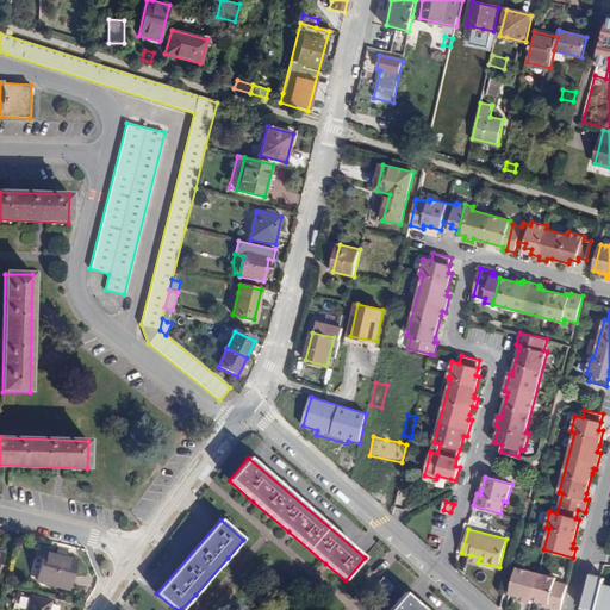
[(68,590),(75,561),(44,553),(36,582),(68,590)]
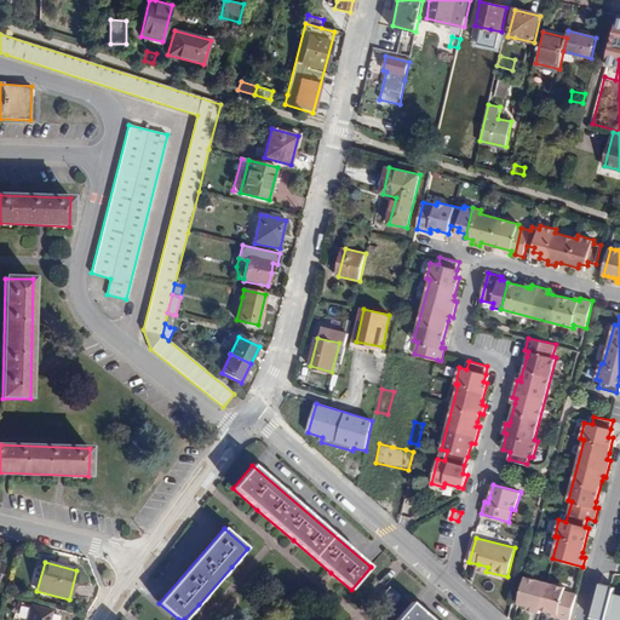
[(527,606),(529,606),(535,579),(526,577),(518,603),(527,606)]
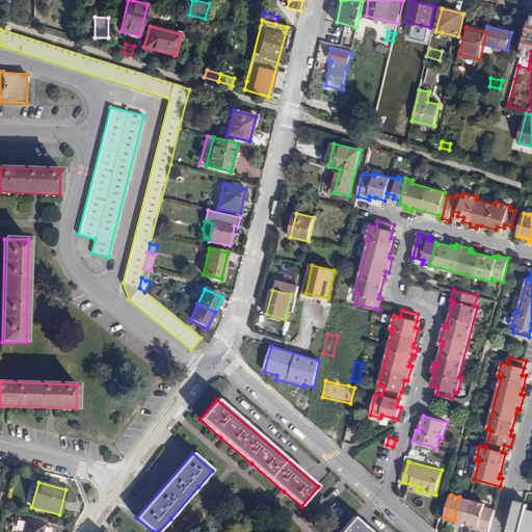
[(456,521),(455,524),(462,525),(463,523),(475,525),(478,527),(478,529),(488,531),(495,509),(484,506),(485,503),(459,497),(454,520),(456,521)]
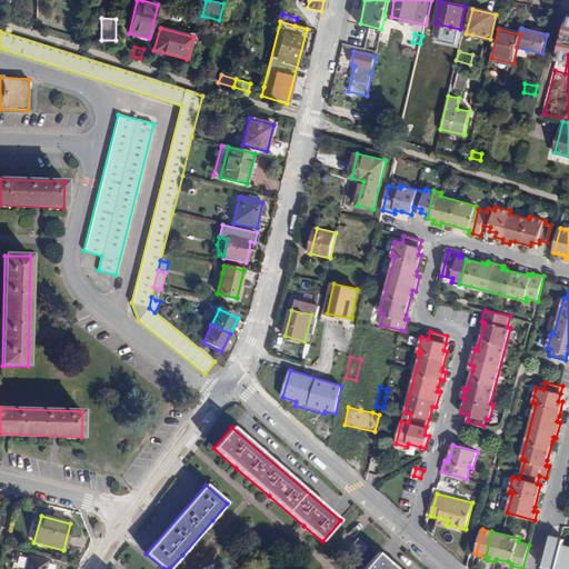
[(543,567),(551,568),(555,568),(563,539),(551,536),(543,567)]
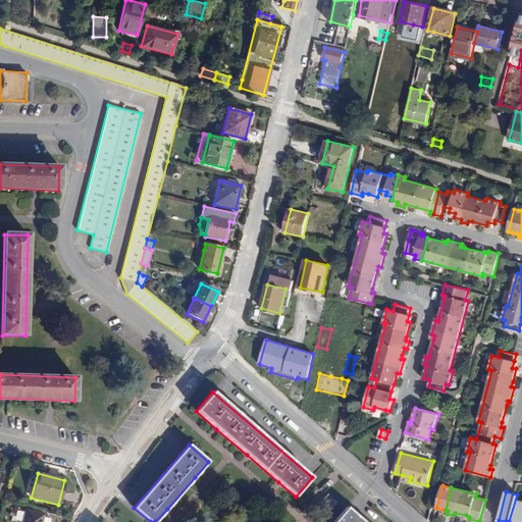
[(521,521),(521,501),(517,500),(518,494),(517,494),(509,521),(521,521)]
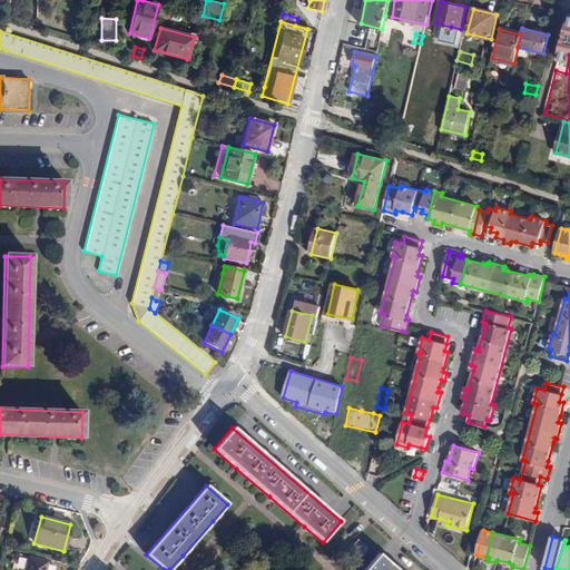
[(360,559),(367,550),(359,541),(350,550),(360,559)]
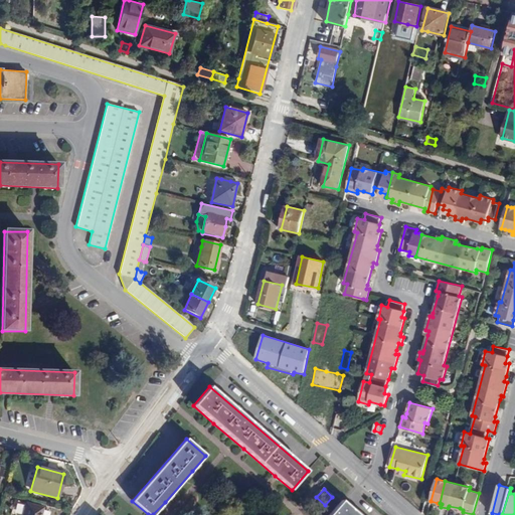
[(357,514),(341,501),(329,514),(357,514)]
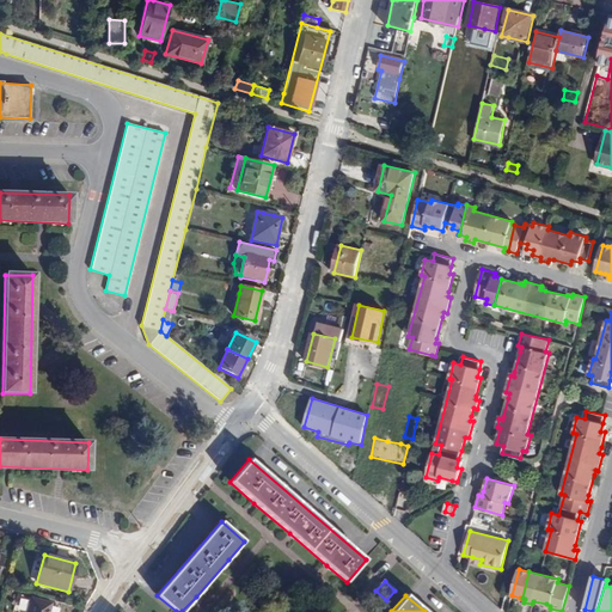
[(47,611),(50,604),(31,599),(28,611),(47,611)]
